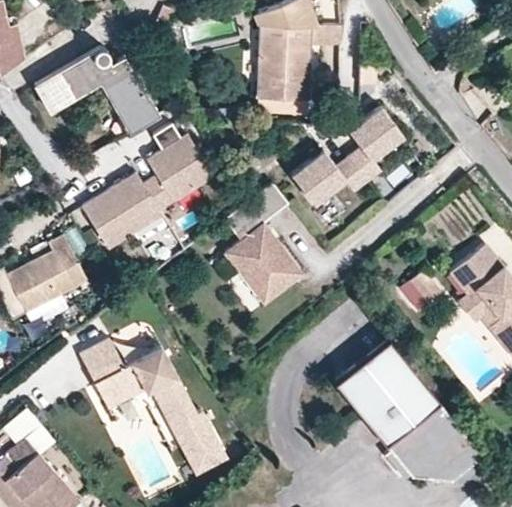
[(151,0),(141,28),(153,30),(165,0),(151,0)]
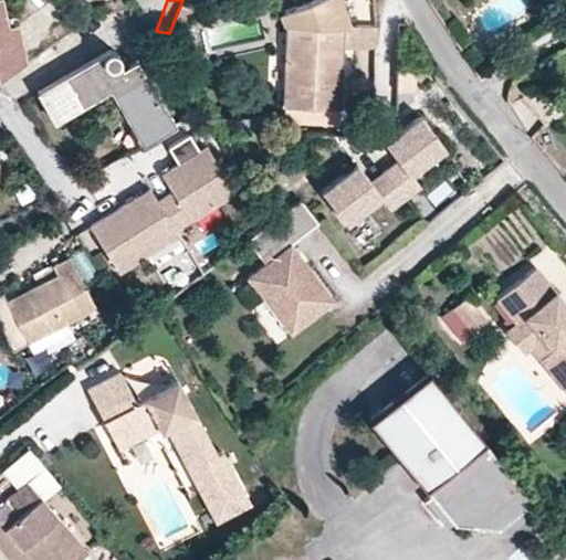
[(282,0),(290,11),(283,94),(335,94),(341,34),(342,18),(354,17),(356,10),(348,10),(345,0),(282,0)]
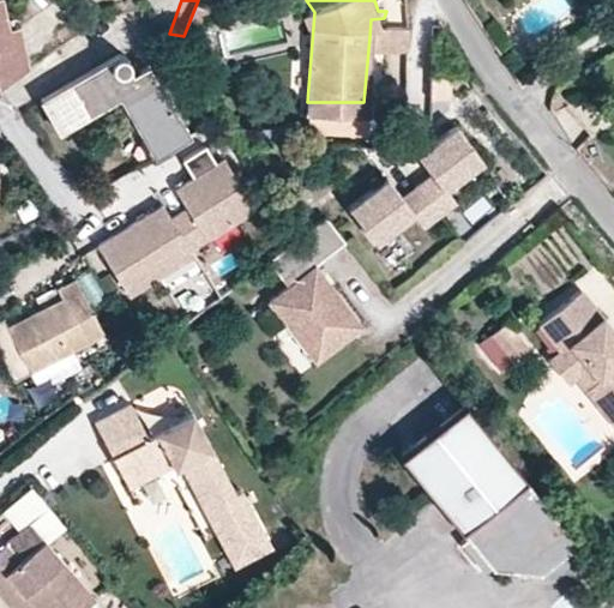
[(384,36),(384,18),(371,19),(369,37),(384,36)]
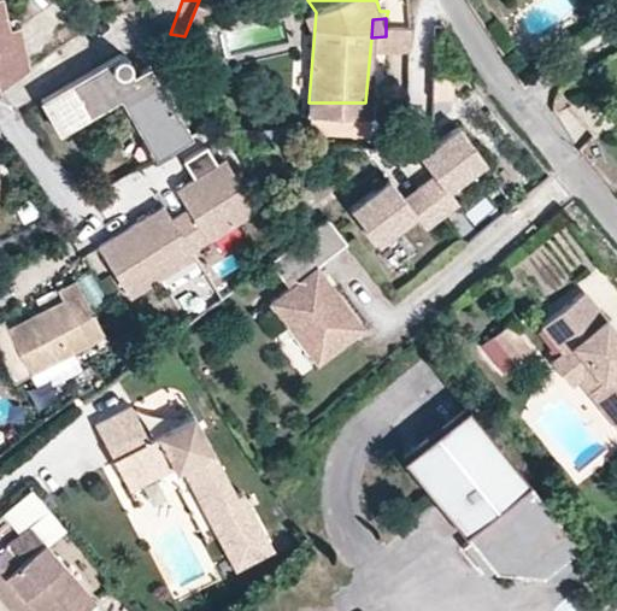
[(0,88),(3,97),(16,86),(0,23),(0,88)]
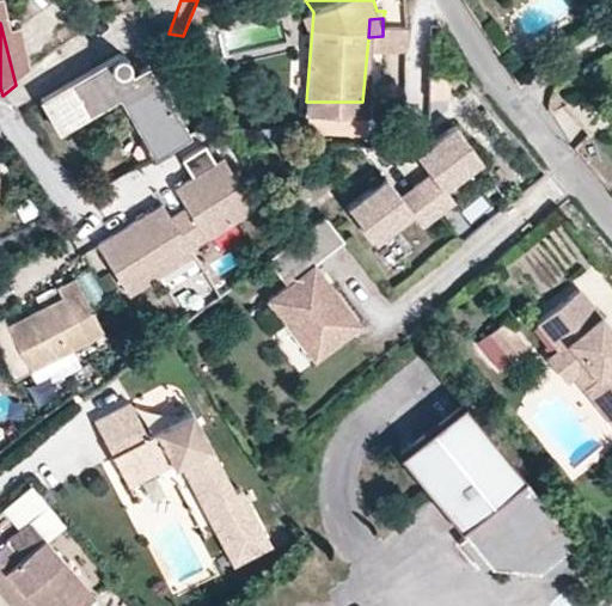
[(530,55),(536,65),(546,57),(540,48),(530,55)]
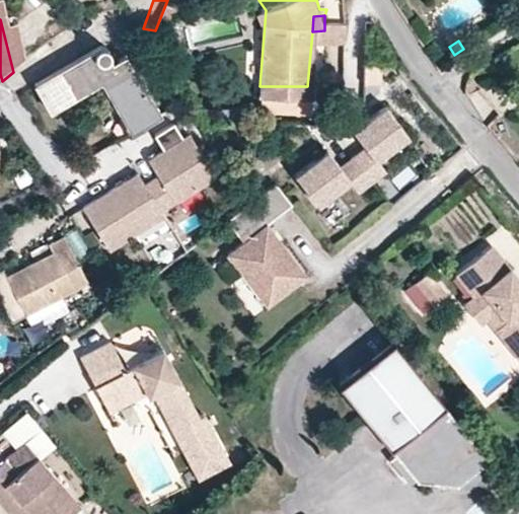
[(102,51),(34,91),(49,115),(98,87),(129,137),(157,121),(121,61),(110,65),(102,51)]
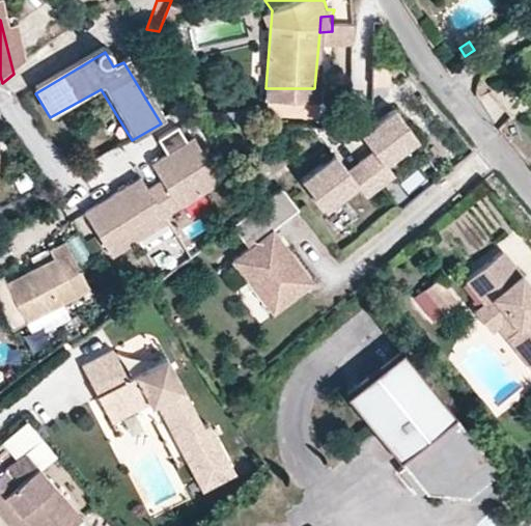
[(314,88),(266,88),(263,100),(313,102),(314,88)]
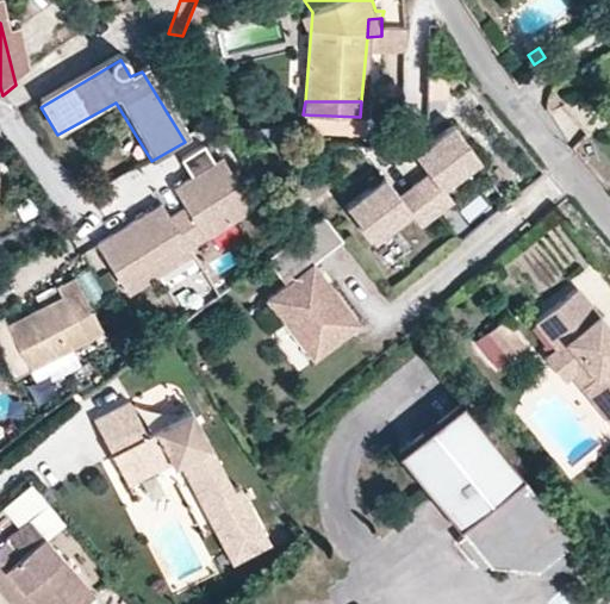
[(388,176),(353,204),(378,238),(414,211),(423,224),(456,199),(443,184),(480,155),(455,123),(418,151),(433,169),(402,193),(388,176)]
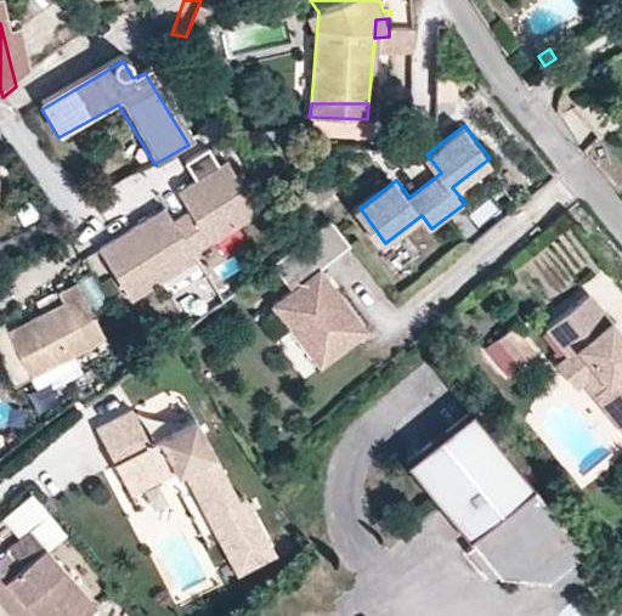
[(173,229),(192,258),(256,214),(225,168),(176,199),(188,218),(173,229)]
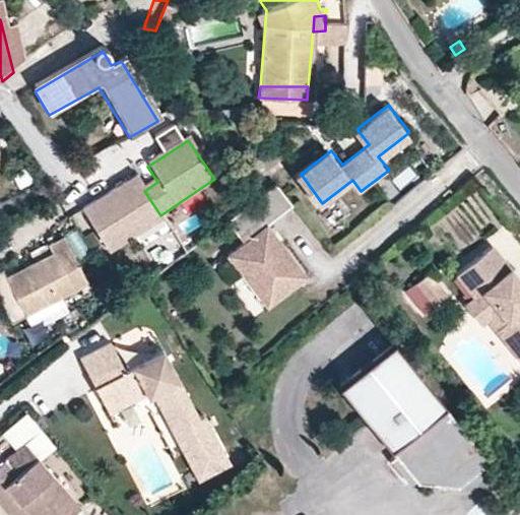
[(106,251),(160,215),(144,191),(137,180),(82,215),(106,251)]
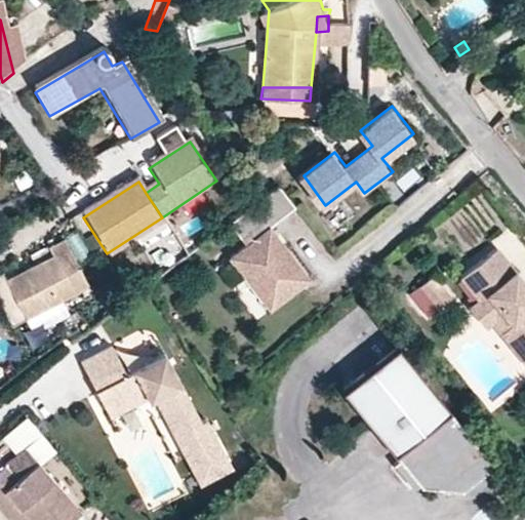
[(294,205),(278,182),(254,200),(271,223),(294,205)]
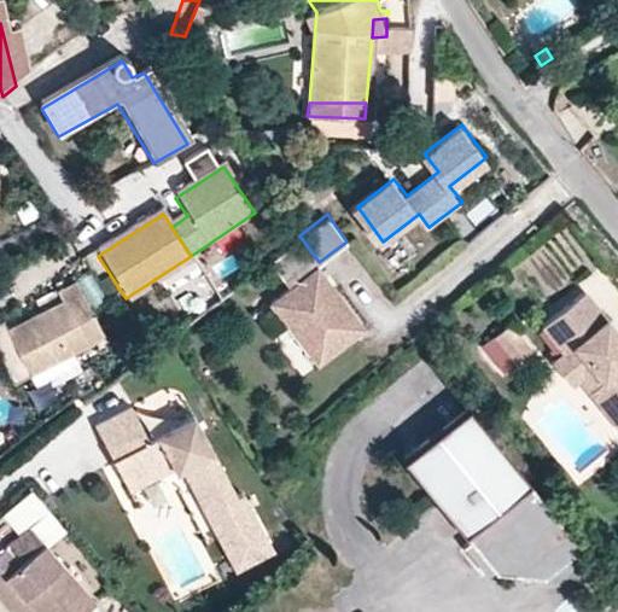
[(319,262),(299,235),(273,257),(290,283),(272,297),(316,360),(361,327),(331,285),(324,291),(319,284),(326,279),(316,264),(319,262)]
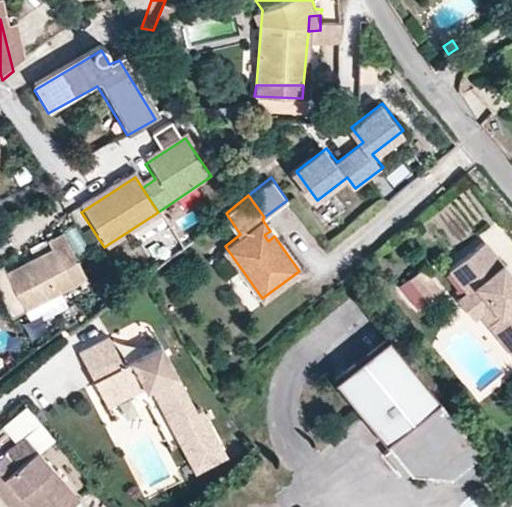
[(268,241),(274,236),(270,231),(264,235),(268,241)]
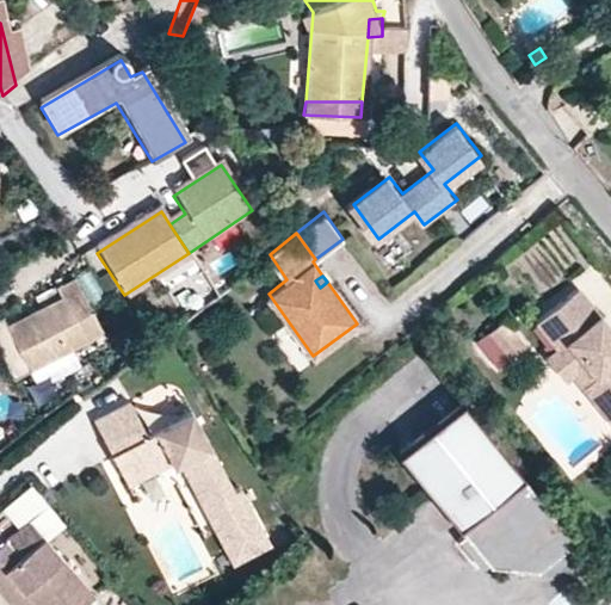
[(62,306),(2,337),(25,380),(103,340),(74,284),(56,294),(62,306)]
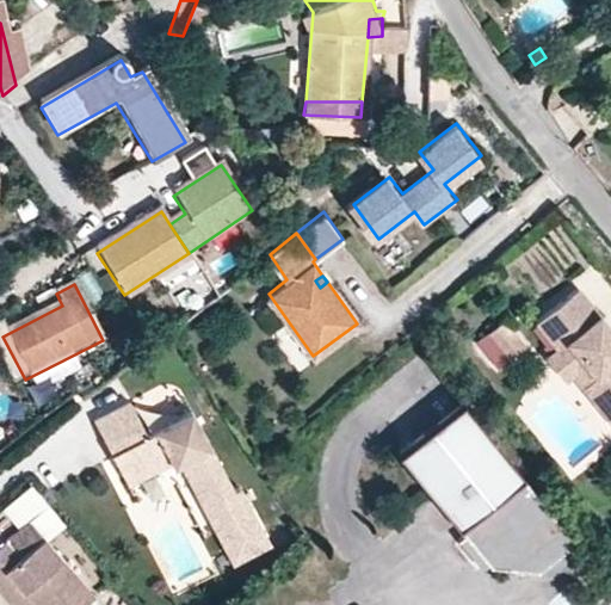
[(610,332),(579,292),(537,326),(559,352),(547,363),(566,386),(573,380),(578,376),(590,390),(598,383),(610,397),(610,401),(606,407),(610,412),(610,332)]
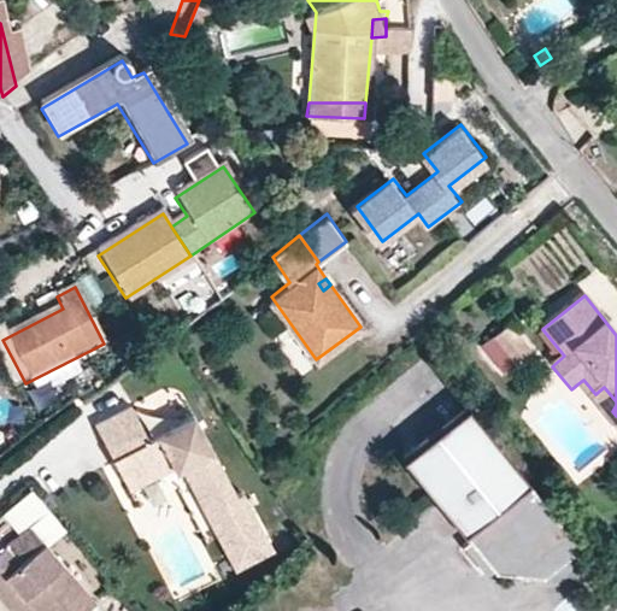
[(533,352),(511,324),(495,339),(517,365),(533,352)]
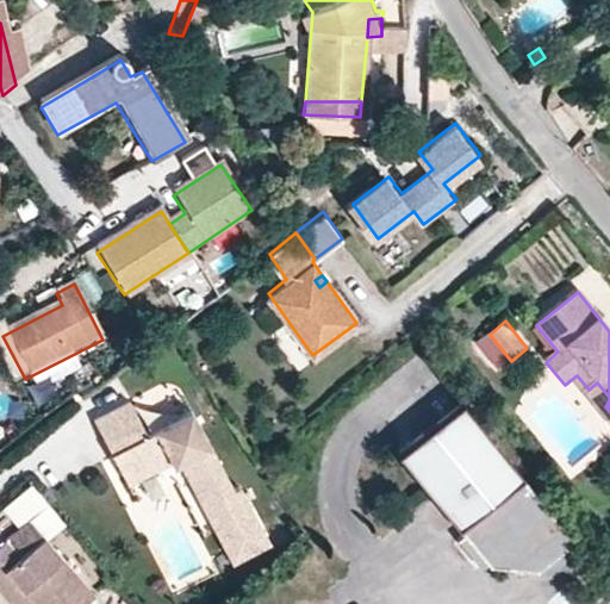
[(511,361),(490,335),(478,344),(499,371),(511,361)]
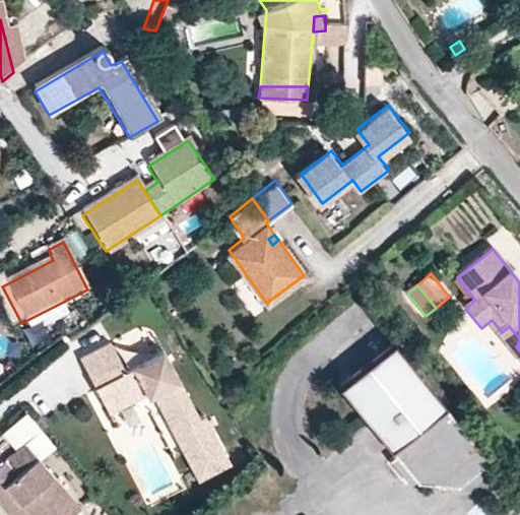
[(30,327),(39,343),(62,332),(53,316),(30,327)]
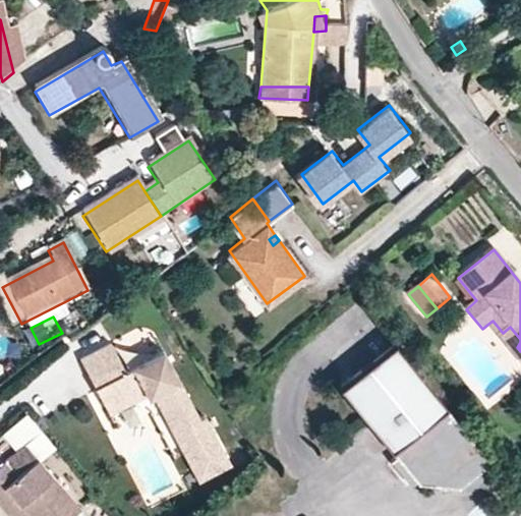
[(520,351),(517,347),(520,342),(520,339),(510,327),(503,333),(493,321),(488,324),(520,362),(520,351)]
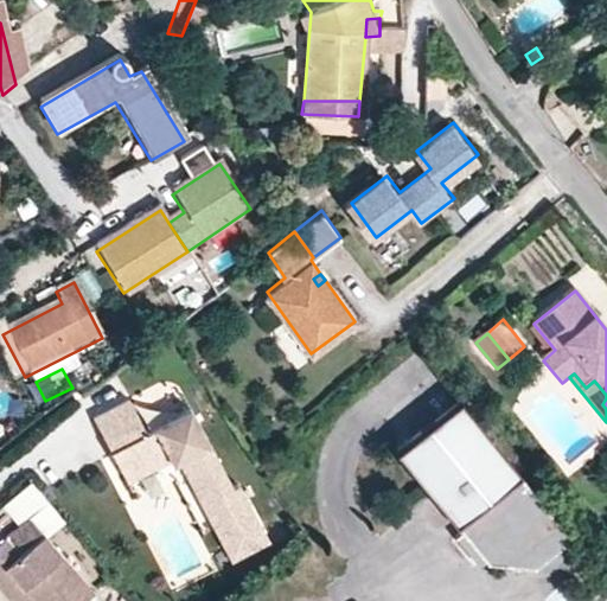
[(213,529),(250,511),(238,487),(231,490),(189,413),(146,435),(128,402),(90,422),(126,487),(170,464),(178,466),(213,529)]
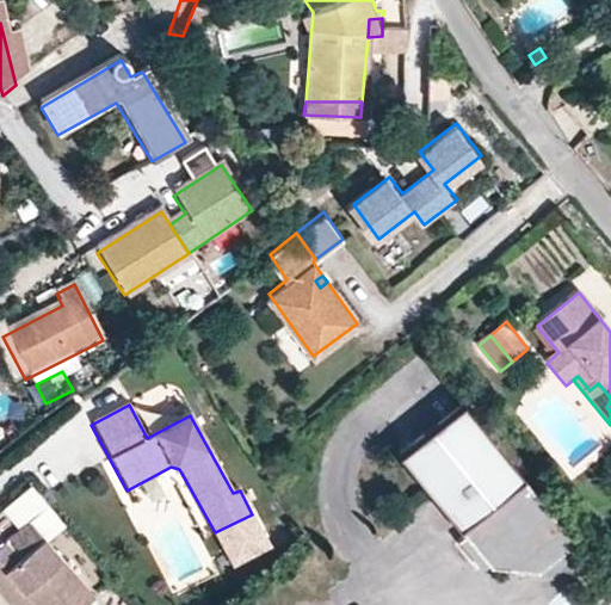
[(493,573),(539,578),(576,547),(464,411),(401,462),(493,573)]
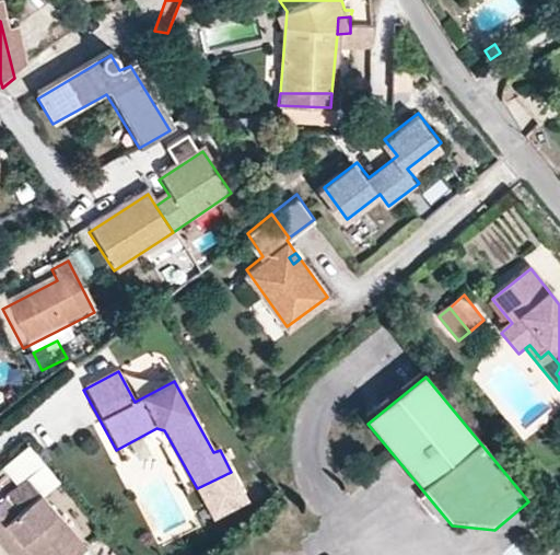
[(0,503),(0,533),(7,528),(30,554),(84,554),(90,550),(43,495),(23,511),(9,495),(0,503)]
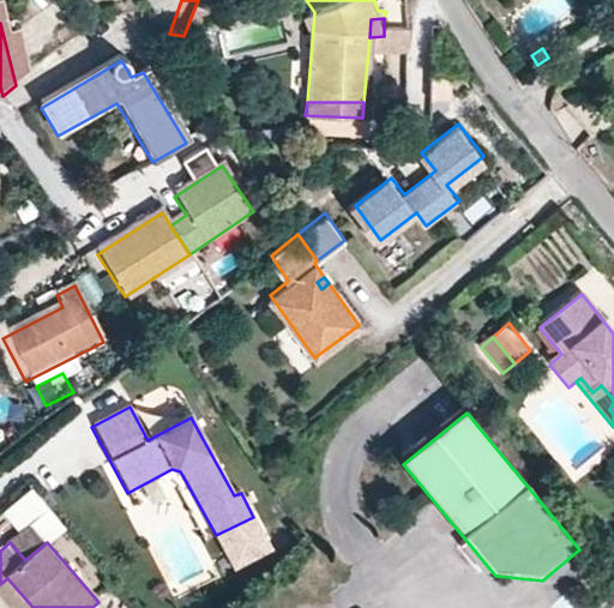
[(7,578),(0,584),(0,595),(11,607),(32,607),(7,578)]
